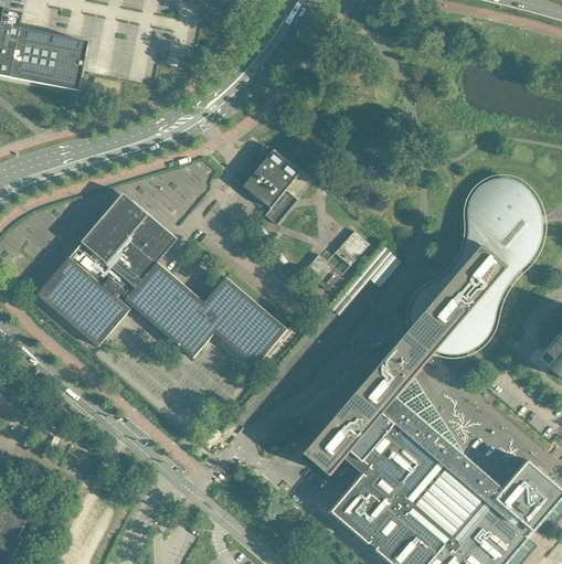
[(0,76),(73,91),(83,42),(13,28),(17,12),(0,9),(0,76)]
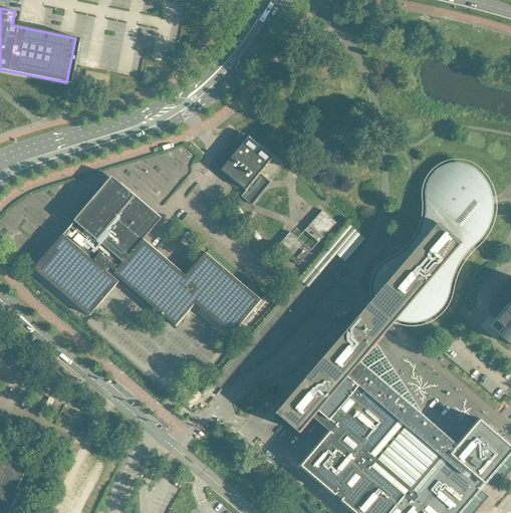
[(212,162),(211,163),(219,170),(219,169),(244,190),(239,196),(249,204),(268,182),(257,173),(271,157),(271,156),(247,136),(247,137),(246,136),(245,138),(237,131),(212,162)]
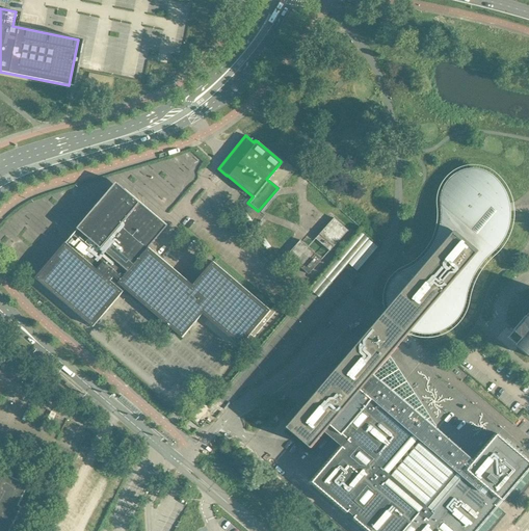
[(464,154),(449,164),(455,173),(470,162),(464,154)]
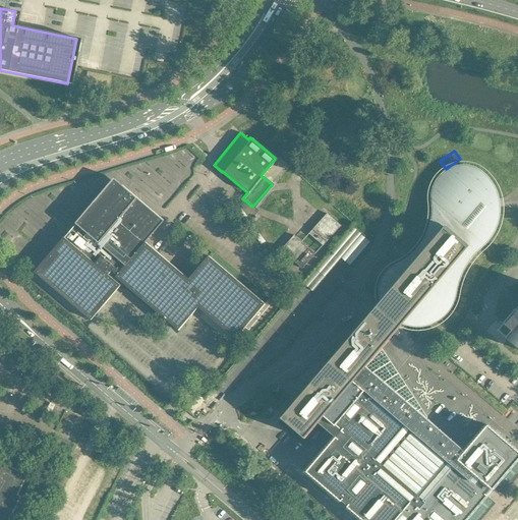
[(492,487),(517,458),(517,456),(517,452),(485,424),(469,443),(463,450),(426,419),(380,348),(387,340),(391,334),(392,334),(392,335),(393,335),(394,335),(395,334),(396,334),(396,333),(397,332),(397,331),(397,330),(396,329),(402,321),(408,323),(411,324),(412,324),(415,324),(418,324),(420,324),(423,323),(425,323),(428,322),(432,321),(435,319),(437,318),(439,315),(441,314),(443,312),(444,311),(445,309),(446,308),(447,306),(448,305),(449,303),(450,301),(450,299),(451,296),(451,295),(452,293),(452,291),(453,288),(454,284),(455,280),(456,277),(457,273),(458,272),(459,269),(461,266),(462,263),(465,260),(466,257),(468,254),(470,252),(472,250),(474,249),(477,246),(480,243),(482,240),(484,237),(486,235),(487,233),(490,231),(491,228),(492,226),(493,224),(493,222),(494,219),(495,217),(495,214),(495,212),(495,210),(495,207),(495,205),(495,203),(494,200),(494,197),(493,194),(492,192),(491,190),(490,187),(488,186),(487,184),(485,181),(484,179),(482,178),(481,176),(479,175),(478,173),(476,172),(473,170),(471,169),(470,168),(468,168),(466,167),(464,167),(462,167),(460,166),(458,166),(455,167),(454,167),(452,167),(450,168),(448,169),(446,170),(445,170),(443,171),(442,173),(440,174),(439,175),(438,177),(436,178),(435,180),(434,181),(434,183),(433,184),(432,186),(432,188),(430,190),(430,191),(430,193),(430,194),(430,196),(430,197),(430,199),(432,203),(432,206),(432,208),(432,211),(432,214),(432,217),(432,219),(430,221),(430,224),(429,226),(429,229),(428,231),(427,234),(425,237),(424,240),(423,242),(422,244),(420,246),(419,248),(417,250),(416,251),(414,253),(413,255),(410,257),(408,260),(406,261),(402,263),(398,265),(394,268),(391,269),(390,270),(388,271),(387,272),(385,274),(384,275),(383,277),(382,280),(381,281),(381,282),(380,284),(380,286),(380,288),(380,289),(380,291),(380,292),(380,294),(380,295),(381,296),(381,298),(372,308),(371,308),(370,308),(369,308),(368,308),(367,309),(367,310),(367,311),(366,311),(366,312),(367,312),(367,313),(362,320),(279,417),(302,438),(315,422),(333,437),(303,471),(339,501),(340,501),(345,505),(344,506),(360,519),(463,519),(486,494),(485,493),(491,487),(492,487)]
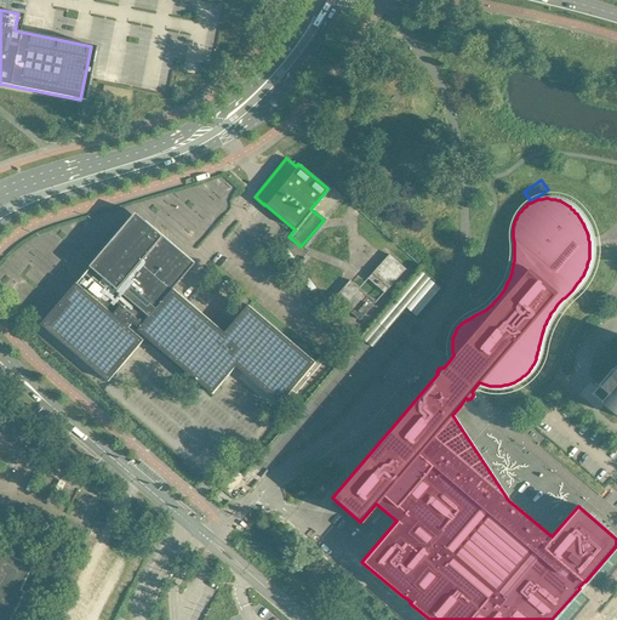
[(222,333),(178,295),(175,291),(171,289),(193,262),(133,211),(110,239),(87,265),(39,323),(61,342),(106,380),(120,363),(143,336),(159,348),(210,393),(212,390),(216,386),(224,375),(228,371),(230,369),(233,365),(278,403),(313,362),(246,305),(222,333)]
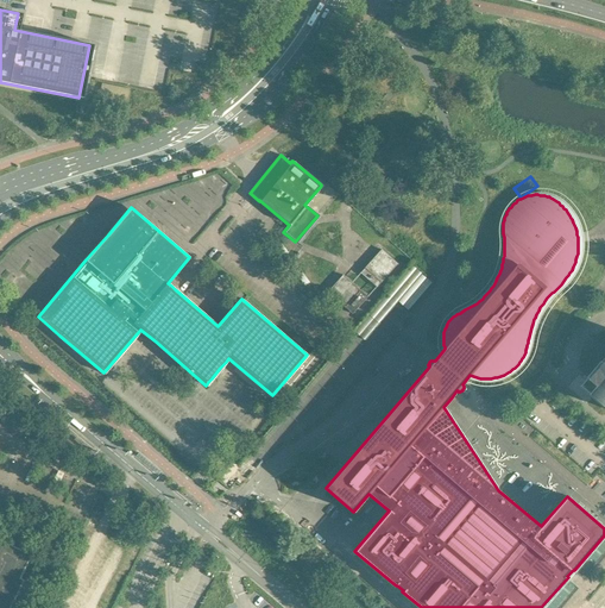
[(69,218),(63,226),(73,233),(79,225),(69,218)]
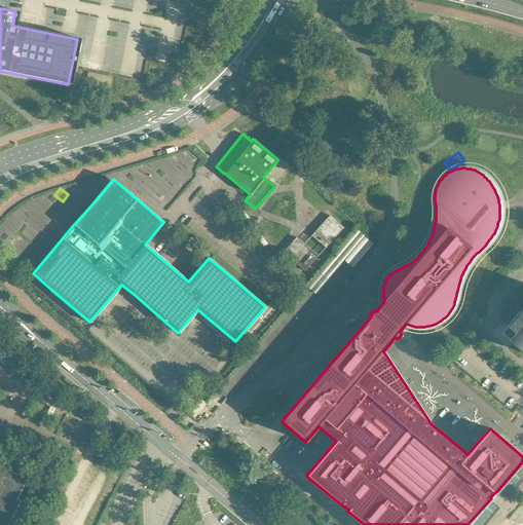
[(265,245),(239,210),(236,212),(261,248),(265,245)]
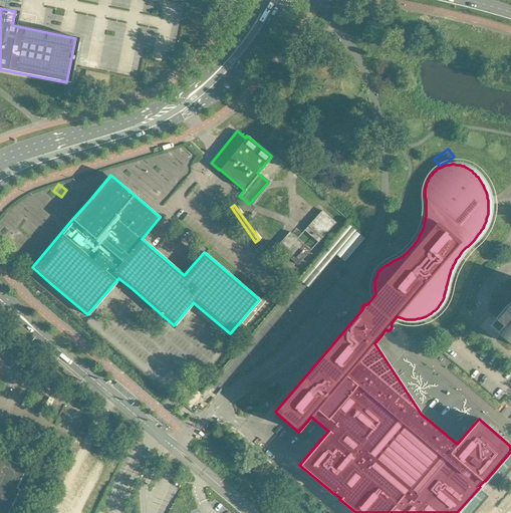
[(333,222),(319,210),(319,211),(303,229),(302,229),(316,241),(317,241),(316,240),(332,222),(333,223),(333,222)]
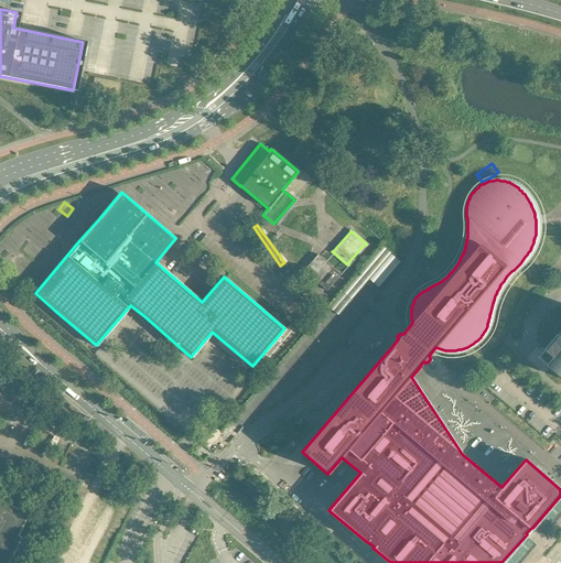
[(384,235),(326,295),(341,310),(344,306),(341,302),(362,279),(367,283),(365,285),(371,291),(377,285),(365,273),(392,244),(384,235)]
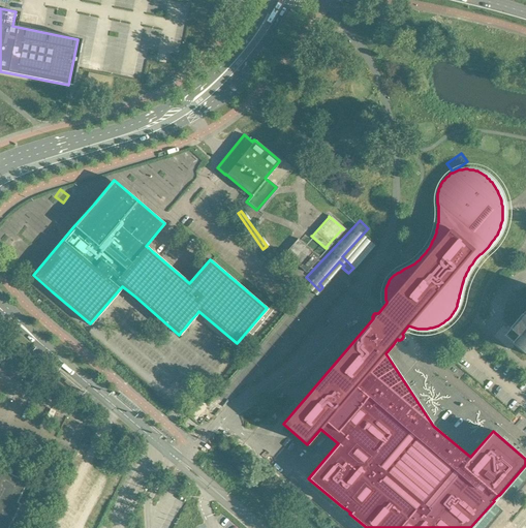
[(316,257),(297,240),(297,239),(296,239),(282,253),(283,254),(284,253),(304,271),(303,272),(304,272),(317,257),(316,257)]
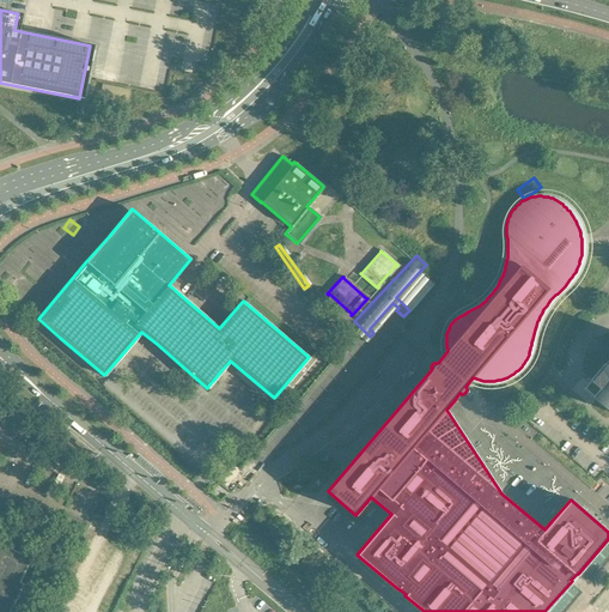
[(608,356),(606,361),(589,380),(600,388),(598,388),(597,388),(595,388),(594,388),(591,391),(591,392),(591,394),(592,395),(592,397),(608,411),(608,356)]
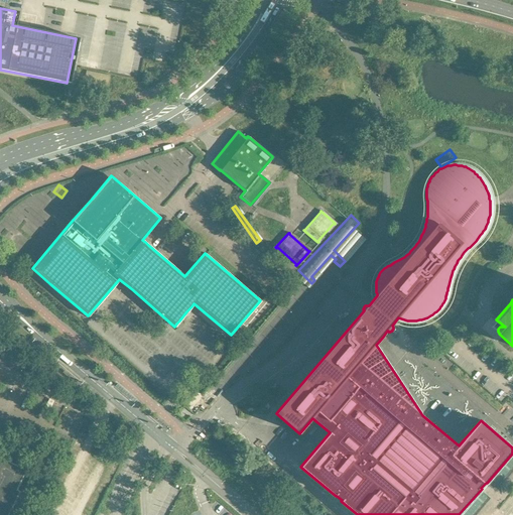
[(475,313),(470,319),(476,326),(482,319),(475,313)]
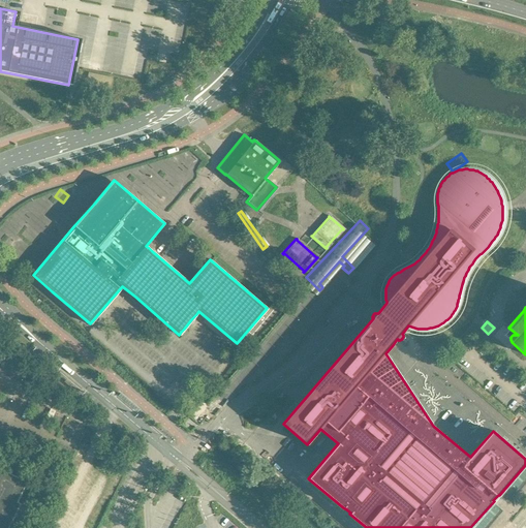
[(75,394),(79,391),(65,379),(63,382),(75,394)]
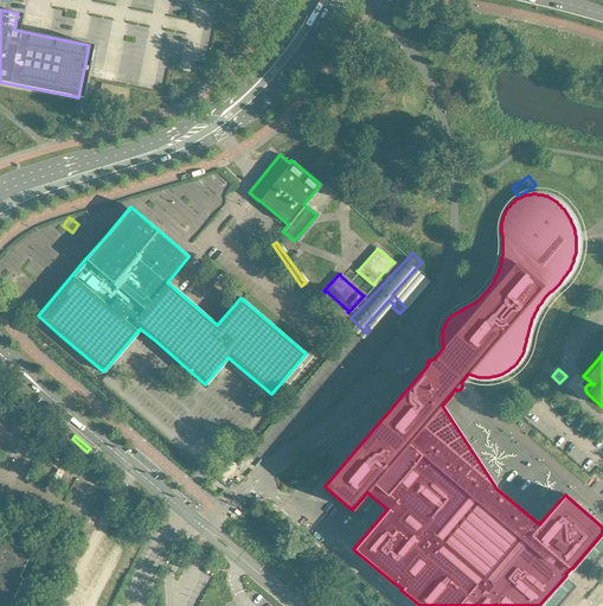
[(155,474),(158,470),(135,451),(133,455),(155,474)]
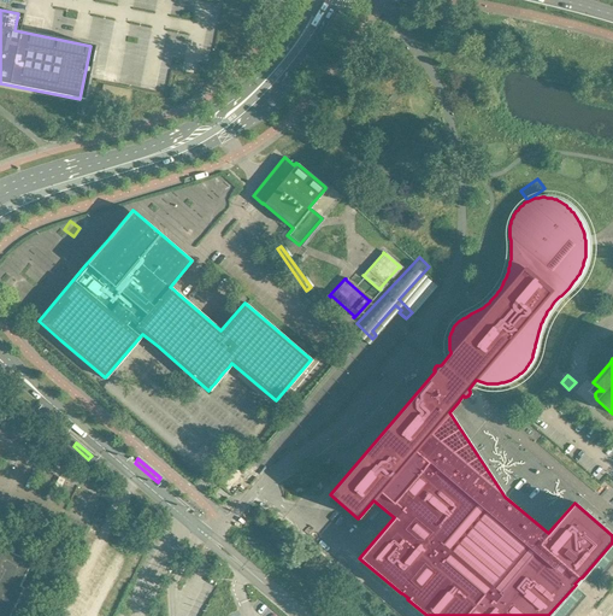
[(0,615),(7,615),(23,587),(18,585),(30,562),(0,546),(0,615)]
